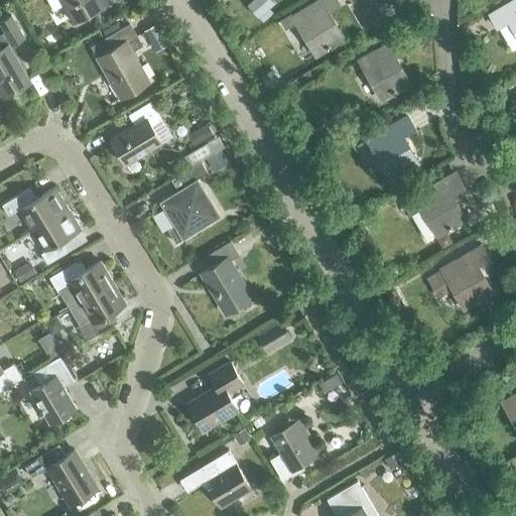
[(100,0),(60,0),(72,19),(102,3),(100,0)]
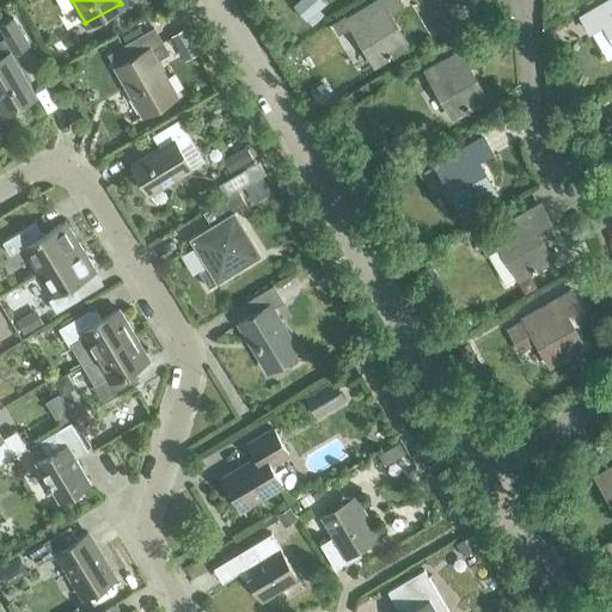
[(299,0),(293,6),(306,20),(325,4),(322,0),(299,0)]
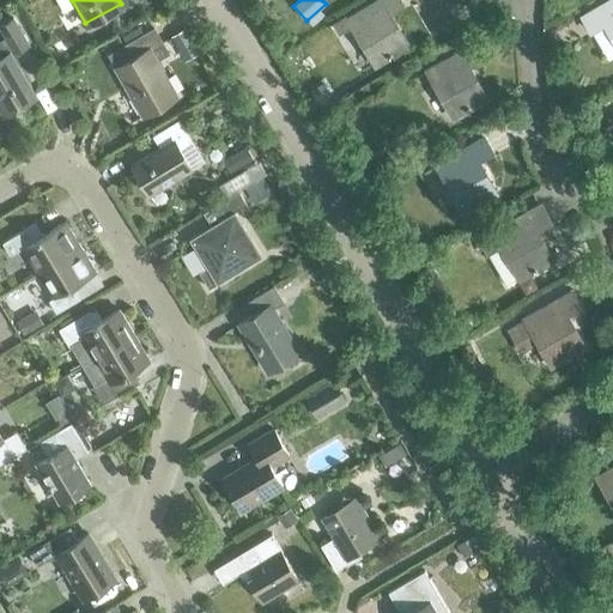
[(374,62),(406,43),(387,12),(401,4),(398,0),(375,0),(333,25),(338,34),(351,25),(374,62)]
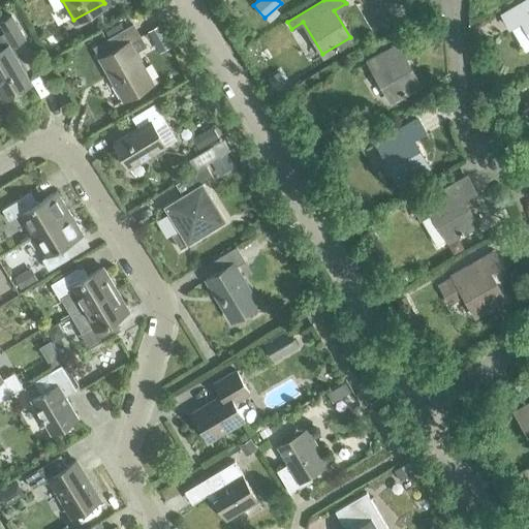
[(528,33),(528,0),(525,0),(502,14),(509,27),(520,20),(528,33)]
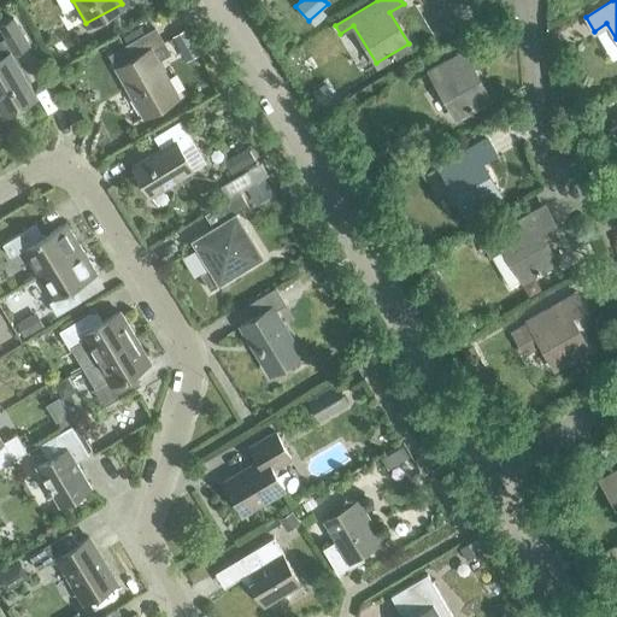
[(13,51),(15,52),(28,45),(12,18),(0,24),(0,27),(6,37),(0,40),(0,109),(4,115),(35,97),(10,53),(13,51)]
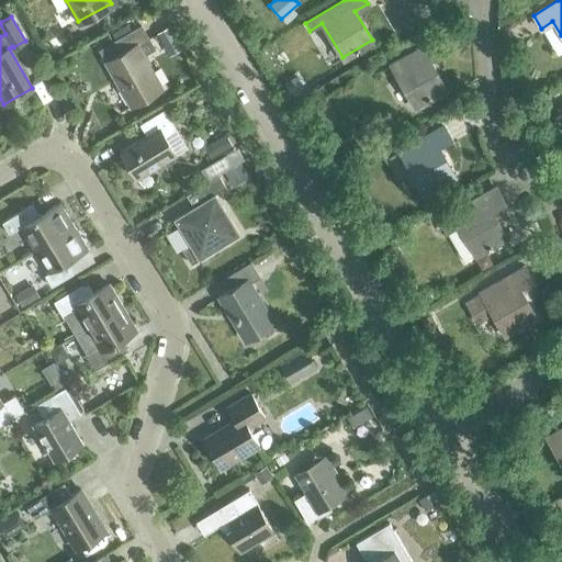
[(104,60),(131,104),(160,88),(142,54),(153,47),(139,25),(111,42),(117,53),(104,60)]
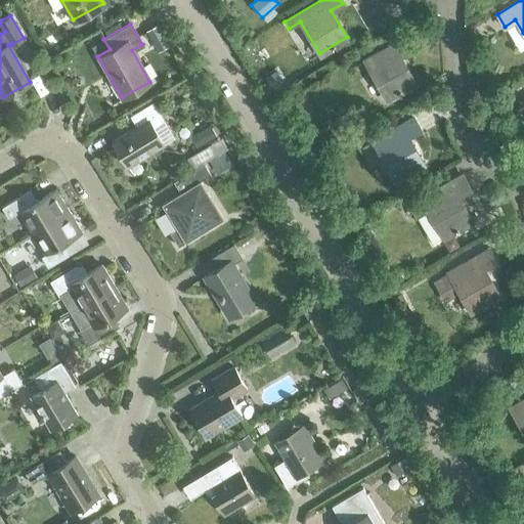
[(262,39),(268,48),(284,39),(277,29),(262,39)]
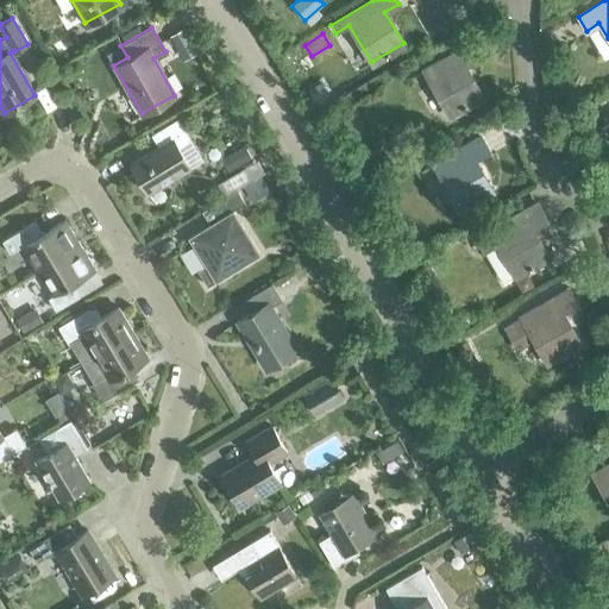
[(422,69),(449,114),(482,95),(464,64),(477,57),(469,43),(422,69)]
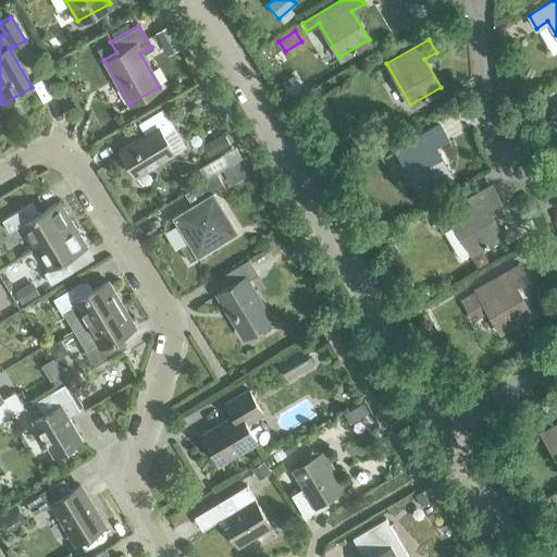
[(119,148),(135,174),(173,151),(162,134),(174,126),(162,108),(138,122),(145,133),(119,148)]
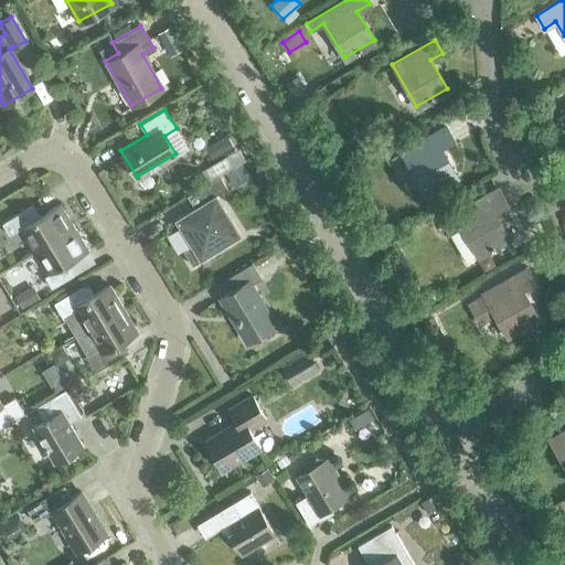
[(401,151),(425,193),(456,177),(441,151),(439,147),(451,139),(445,126),(401,151)]
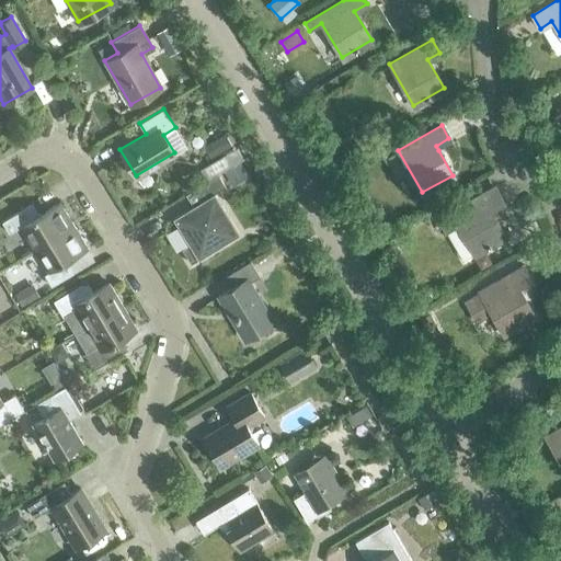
[(203,146),(210,158),(231,146),(224,134),(203,146)]
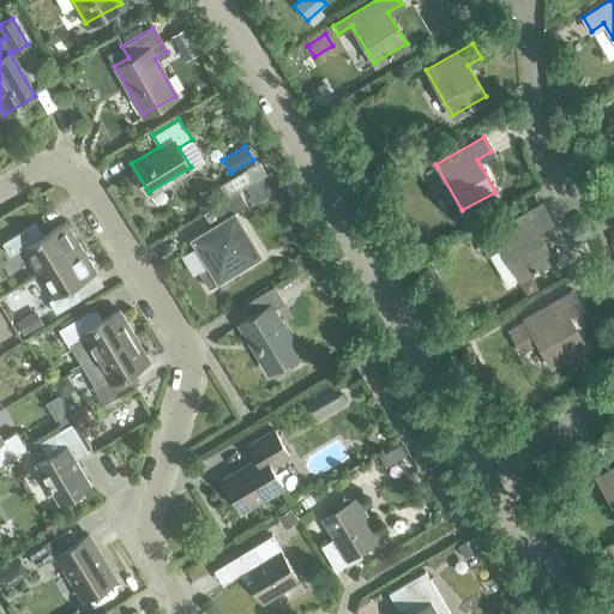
[(197,271),(208,288),(260,256),(233,209),(245,202),(238,190),(210,206),(217,218),(187,236),(205,266),(197,271)]
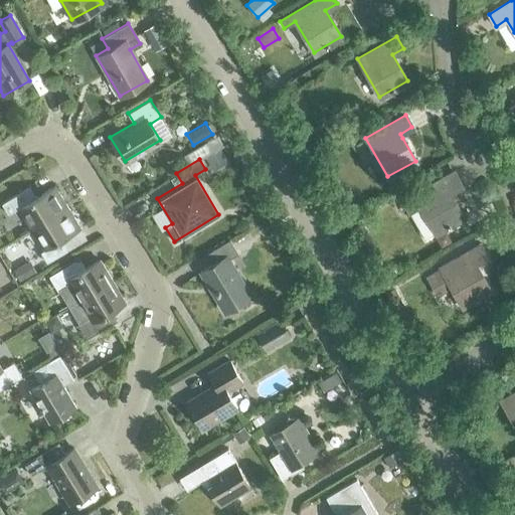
[(444,228),(463,217),(448,191),(460,184),(453,172),(413,194),(401,201),(408,214),(420,207),(443,246),(452,241),(444,228)]
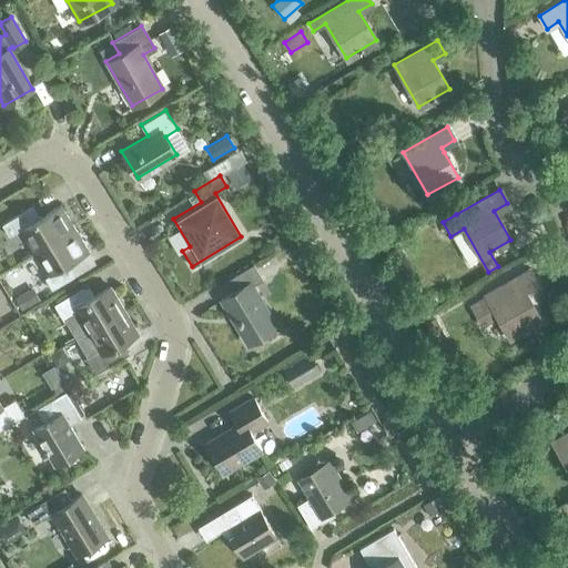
[(34,252),(74,229),(60,204),(39,217),(31,206),(1,224),(8,236),(20,229),(34,252)]
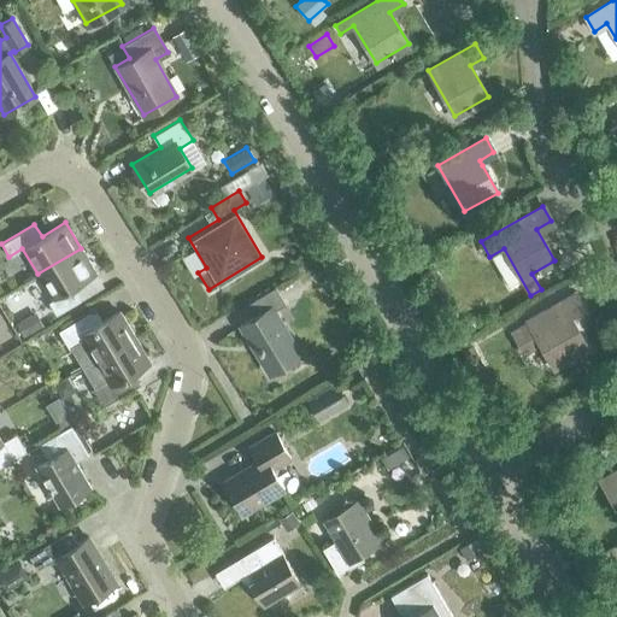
[(81,248),(37,274),(53,299),(48,301),(56,315),(81,300),(72,287),(97,274),(81,248)]
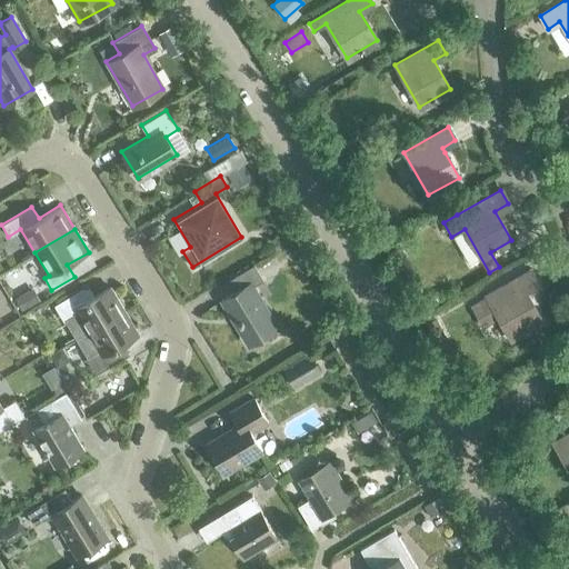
[(261,333),(262,336),(277,327),(252,286),(262,279),(253,263),(228,279),(235,290),(220,299),(247,342),(261,333)]
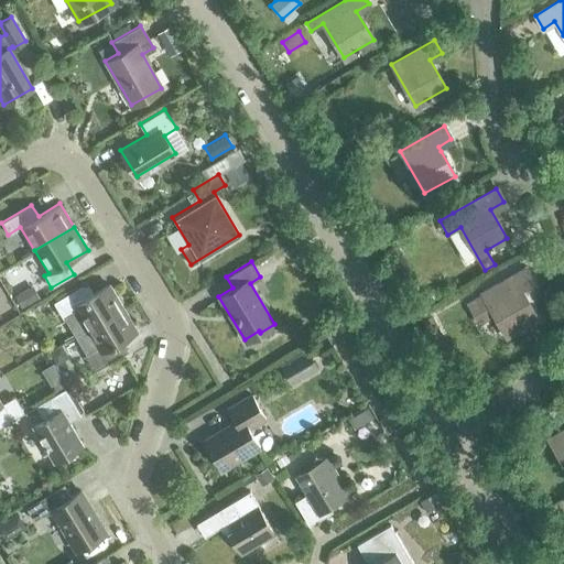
[(506,335),(537,318),(519,289),(532,281),(524,269),(466,302),(478,323),(494,314),(506,335)]
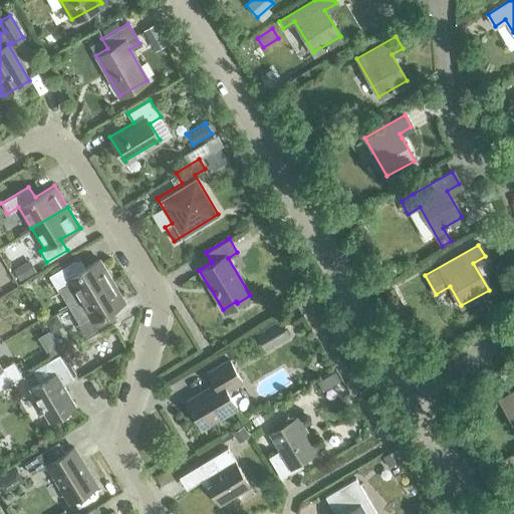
[(68,305),(111,280),(99,259),(84,267),(78,257),(48,275),(57,290),(59,289),(68,305)]
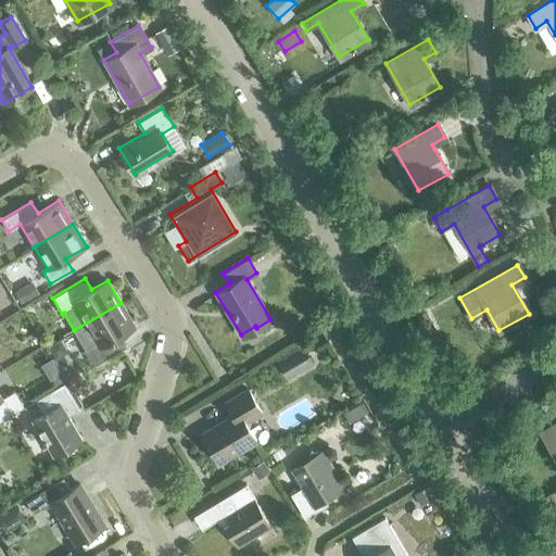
[(121,303),(74,330),(85,349),(83,350),(92,366),(126,346),(119,335),(135,326),(121,303)]
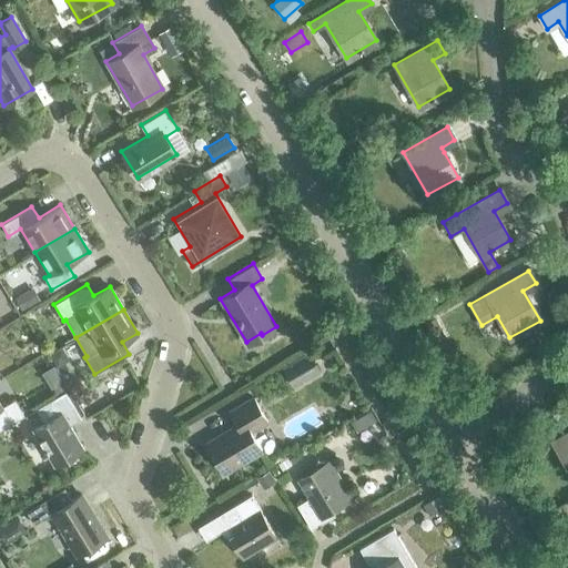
[(282,367),(293,386),(318,372),(307,353),(282,367)]
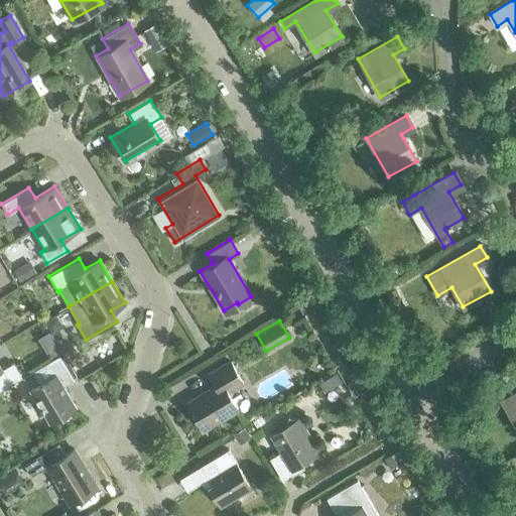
[(29,390),(49,422),(75,406),(62,386),(74,380),(58,355),(32,371),(39,384),(29,390)]
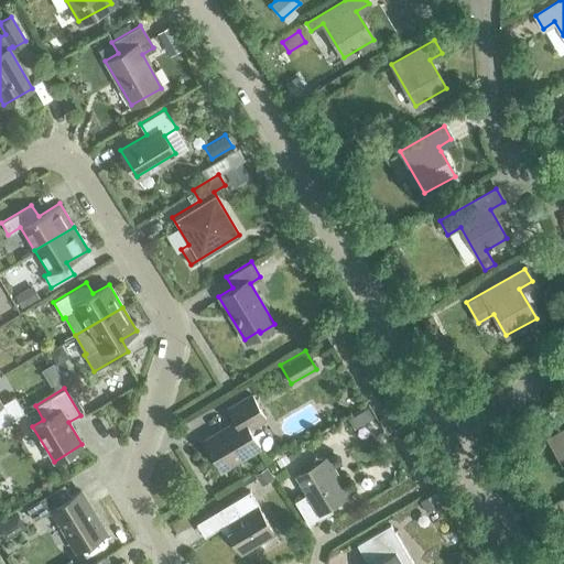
[(204,440),(221,468),(259,446),(251,432),(252,425),(266,419),(251,394),(227,408),(236,422),(204,440)]
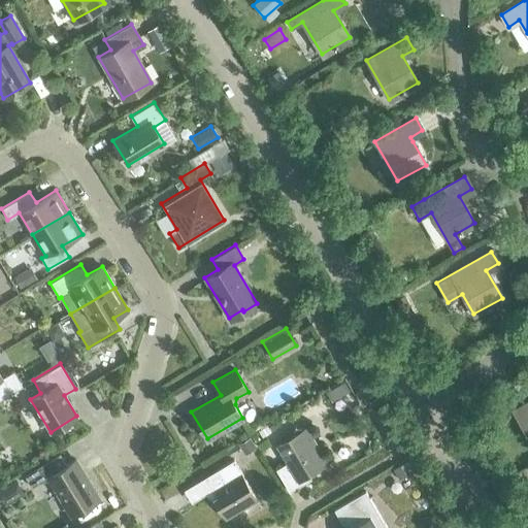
[(0,375),(0,399),(23,386),(13,370),(1,377),(0,375)]
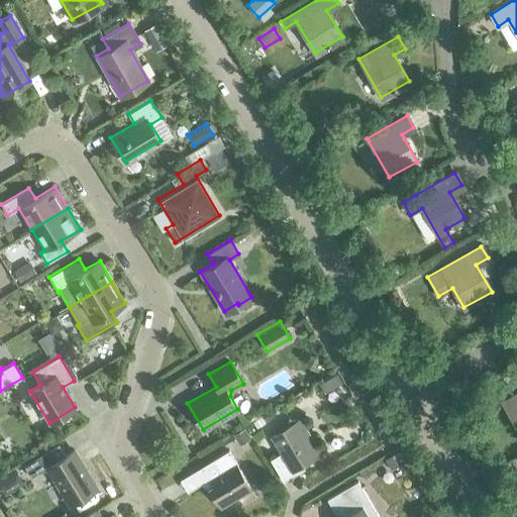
[(300,418),(297,420),(288,418),(286,427),(271,436),(281,452),(270,459),(283,482),(295,474),(293,470),(320,453),(300,418)]
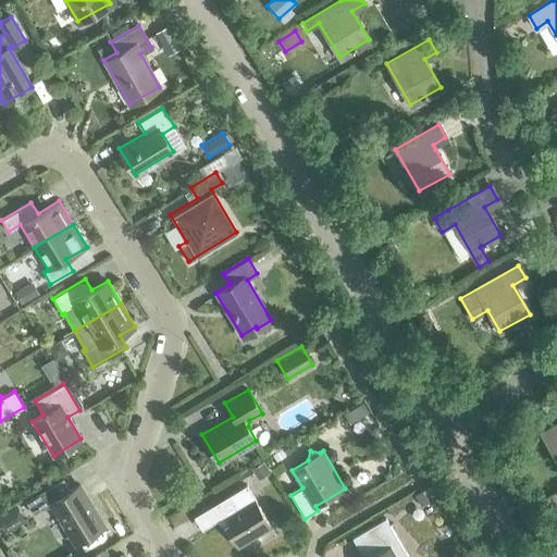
[(75,544),(104,527),(78,484),(60,495),(53,484),(25,502),(33,514),(50,503),(75,544)]
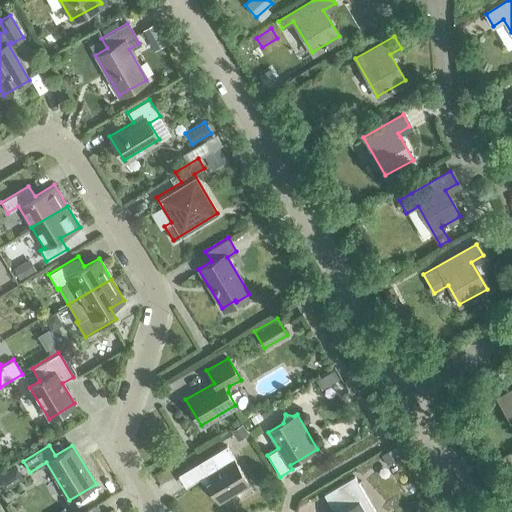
[(206,483),(217,502),(249,483),(226,445),(199,462),(210,481),(206,483)]
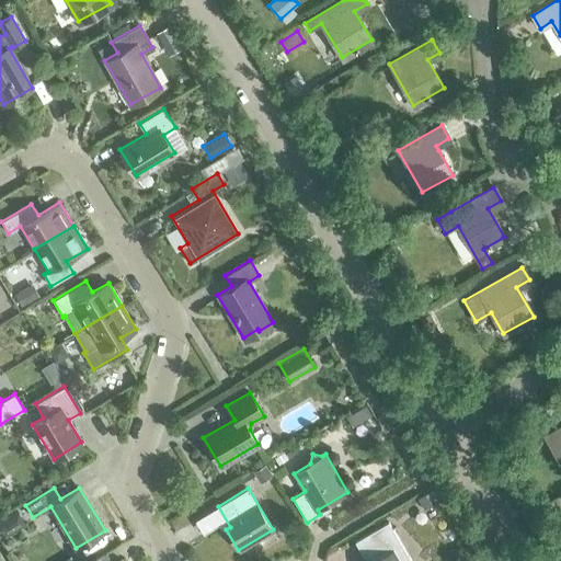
[(409,560),(411,560),(388,522),(354,541),(366,560),(409,560)]
